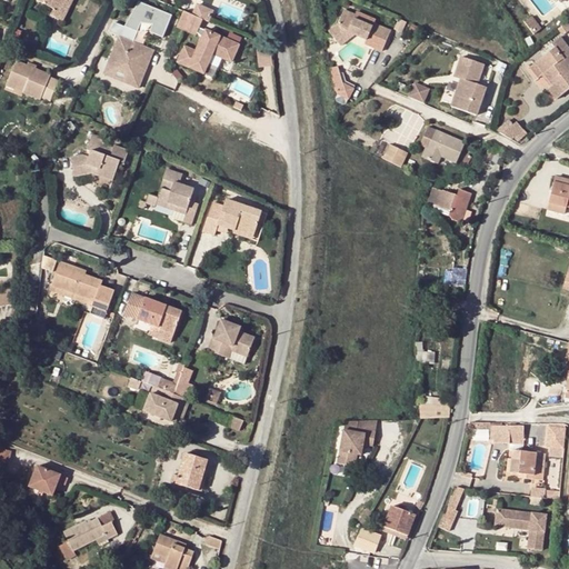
[(36,0),(53,9),(58,11),(63,0),(36,0)]
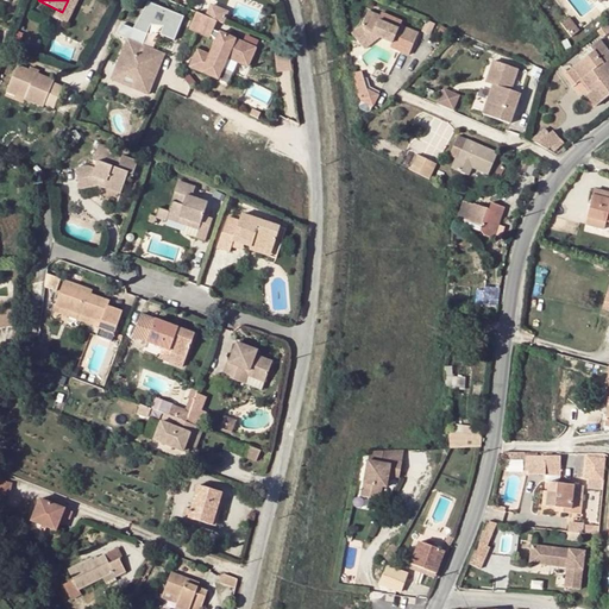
[(77,0),(68,0),(62,12),(57,10),(54,16),(66,23),(77,0)]
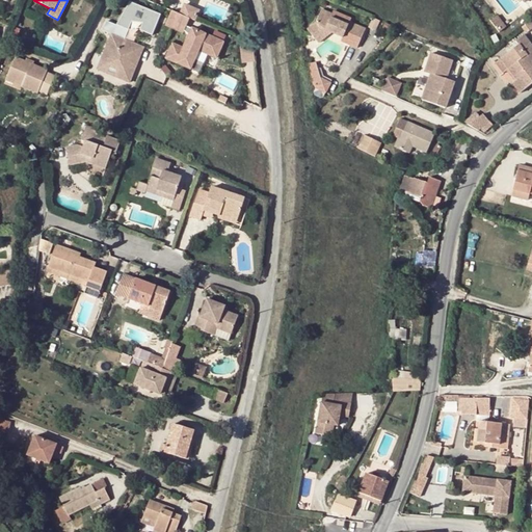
[(127,0),(114,24),(126,29),(129,20),(139,21),(137,28),(150,33),(155,20),(156,14),(144,11),(144,7),(127,0)]
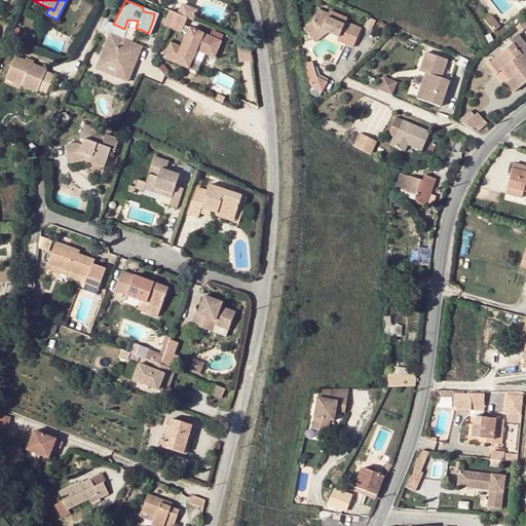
[(186,5),(181,3),(177,13),(181,15),(186,5)]
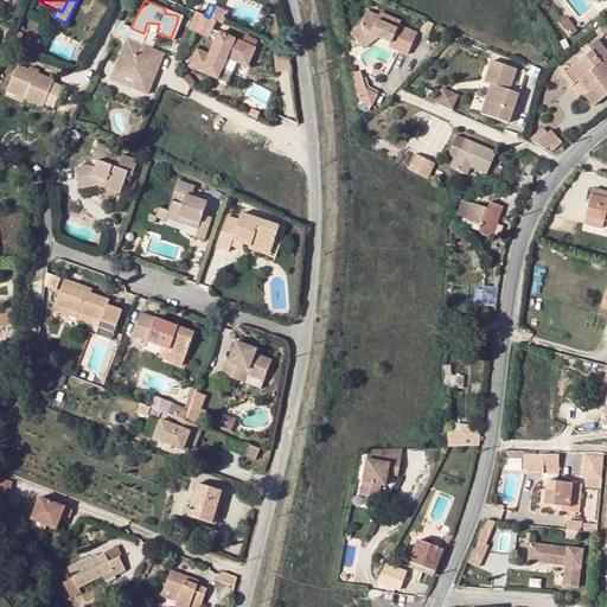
[(215,6),(209,18),(211,19),(221,23),(225,11),(215,6)]
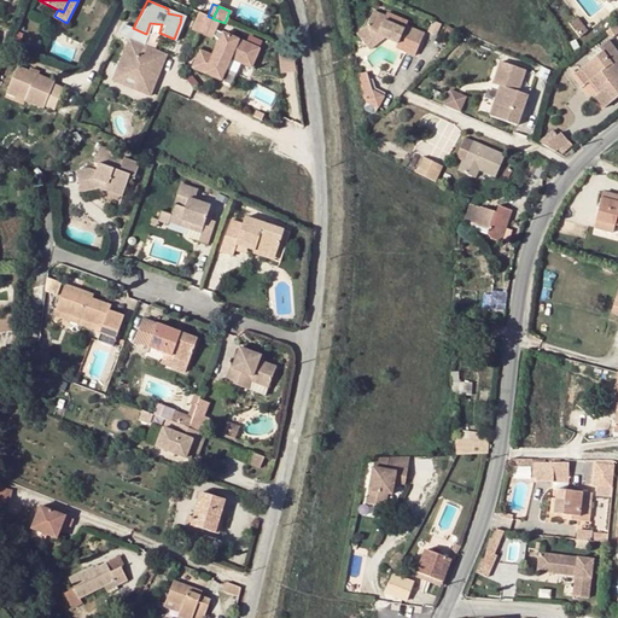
[(184,15),(168,9),(168,13),(181,16),(180,23),(184,15)]
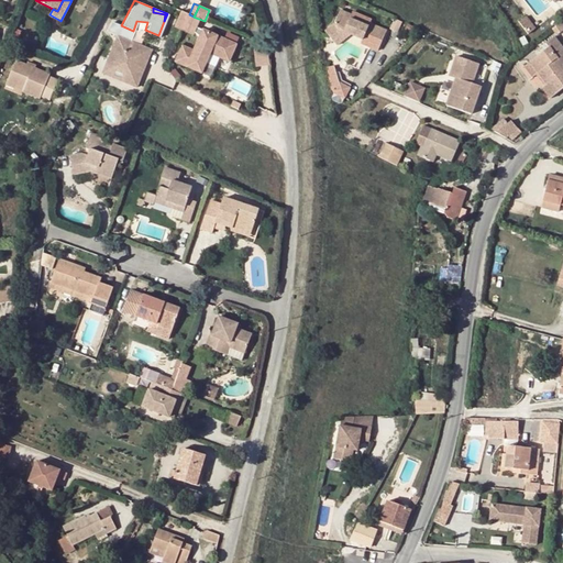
[(178,10),(172,25),(189,32),(196,18),(194,17),(189,14),(178,10)]
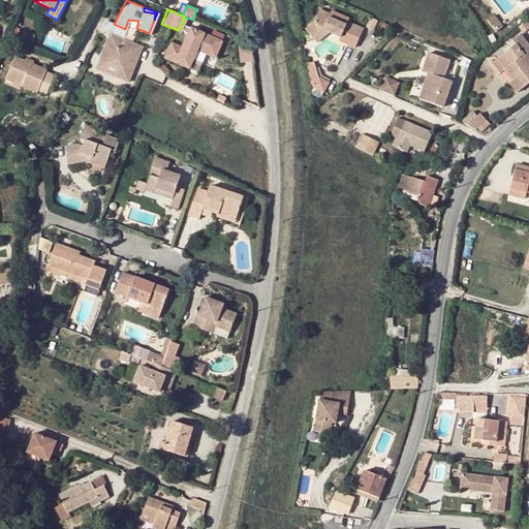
[(325,28),(317,35),(324,43),(336,35),(341,38),(352,43),(353,39),(362,42),(359,50),(367,54),(375,34),(359,28),(361,24),(342,17),(341,19),(331,14),(325,28)]
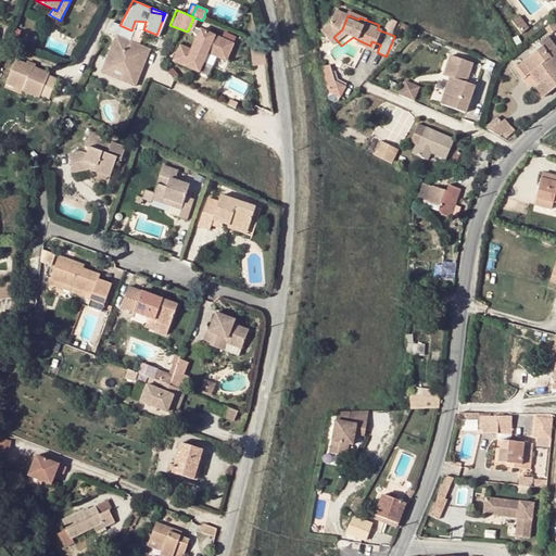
[(520,17),(513,23),(522,35),(530,29),(520,17)]
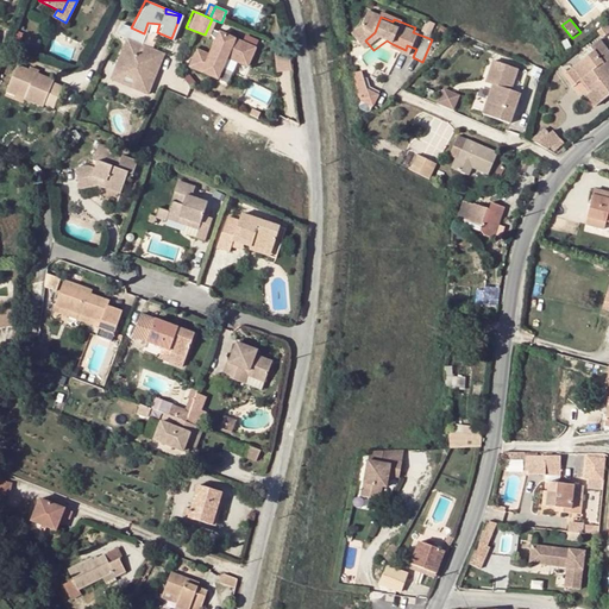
[(608,31),(604,26),(597,32),(602,38),(608,32),(608,31)]
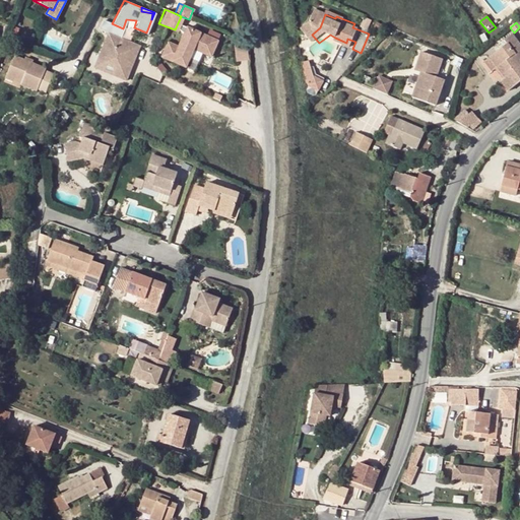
[(112,23),(108,34),(119,38),(123,28),(112,23)]
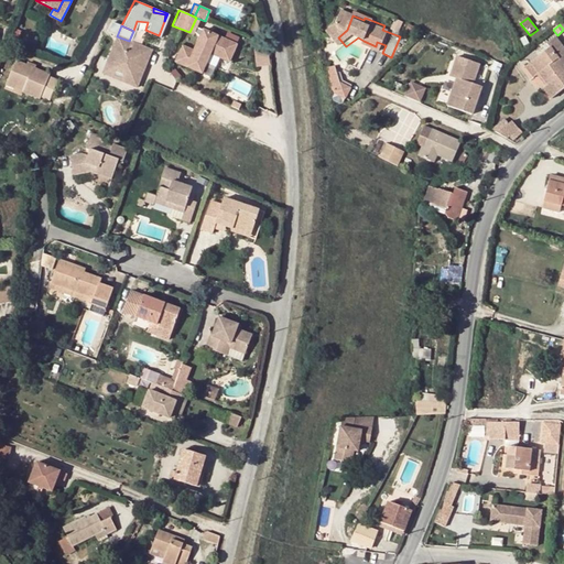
[(179,43),(172,60),(203,74),(212,54),(231,62),(239,45),(199,28),(190,49),(179,43)]
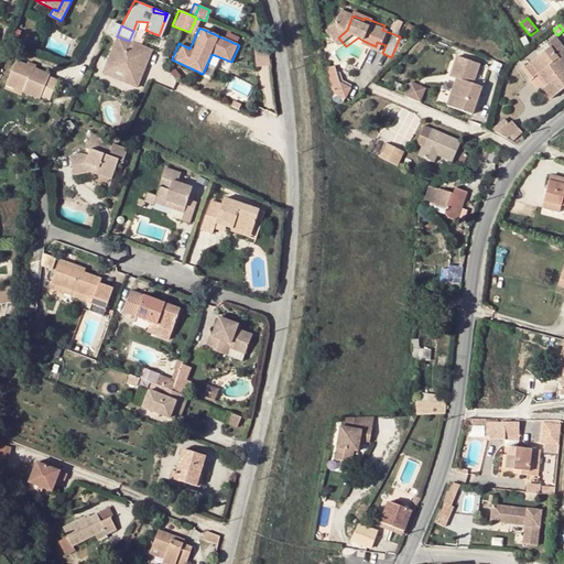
[(129,41),(116,36),(105,63),(125,71),(121,80),(134,86),(140,71),(136,69),(138,65),(142,66),(149,50),(129,41)]
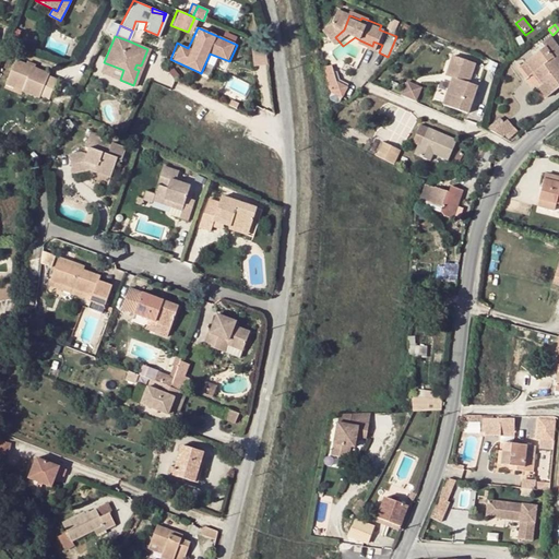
[(355,37),(343,46),(346,51),(360,40),(355,37)]
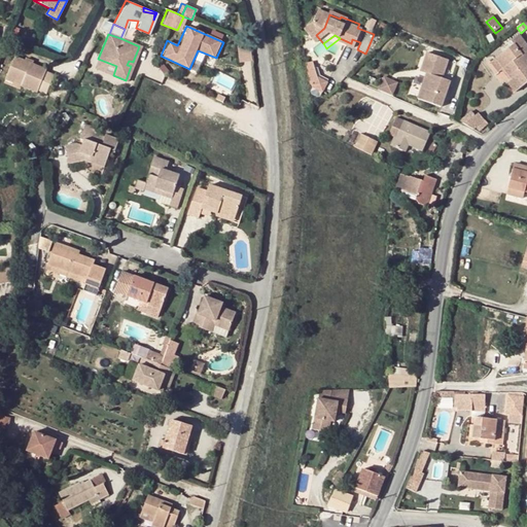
[(513,80),(511,82),(508,83),(517,94),(526,84),(526,63),(526,62),(526,47),(518,36),(510,42),(513,46),(496,60),(504,70),(513,80)]
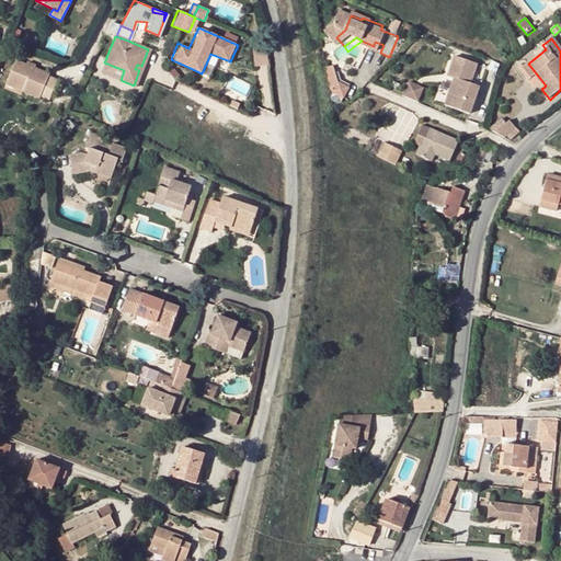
[(268,54),(255,55),(256,65),(270,64),(268,54)]
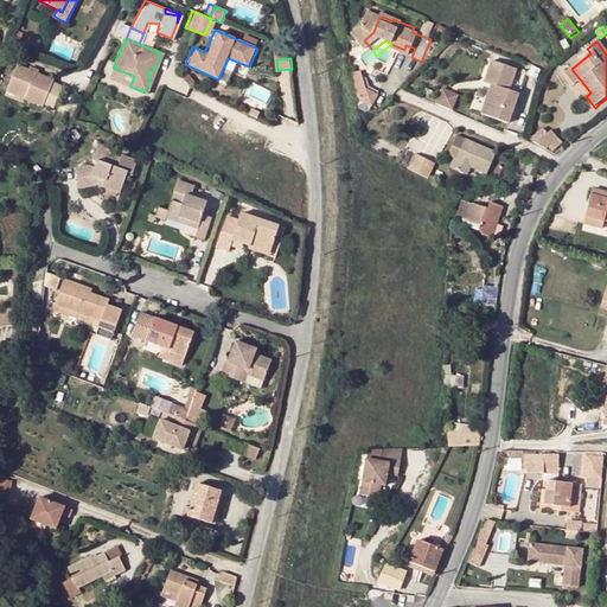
[(489,83),(491,84),(493,84),(492,89),(489,89),(480,113),(508,123),(513,106),(518,94),(508,90),(515,69),(492,61),(489,72),(485,82),(489,83)]
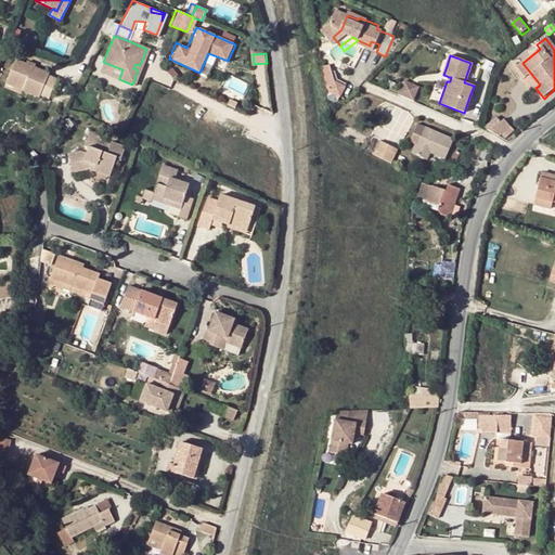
[(49,73),(35,67),(27,64),(15,59),(7,79),(24,87),(22,90),(38,97),(39,94),(48,99),(56,78),(48,75),(49,73)]
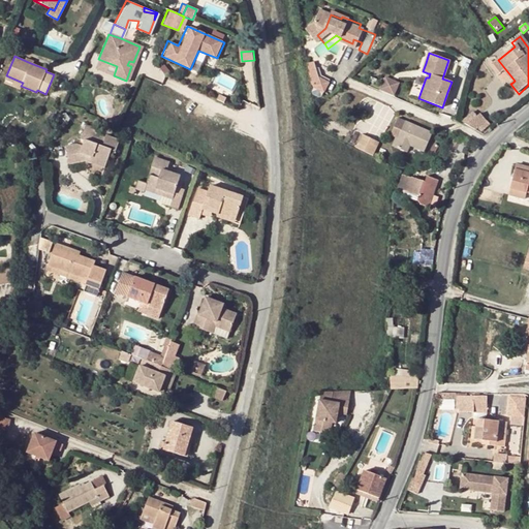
[(94,68),(114,75),(117,66),(98,59),(94,68)]
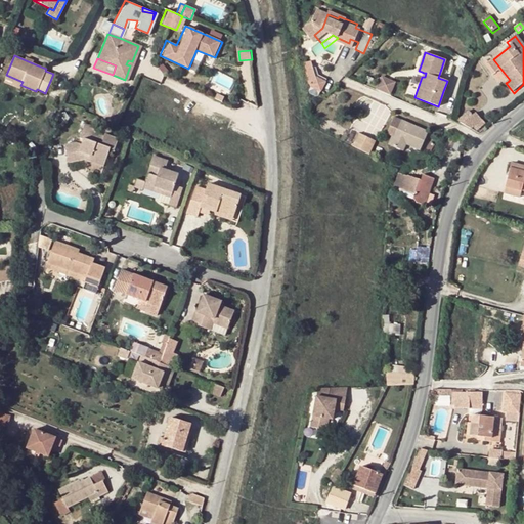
[(499,72),(501,70),(493,59),(487,64),(496,75),(499,72)]
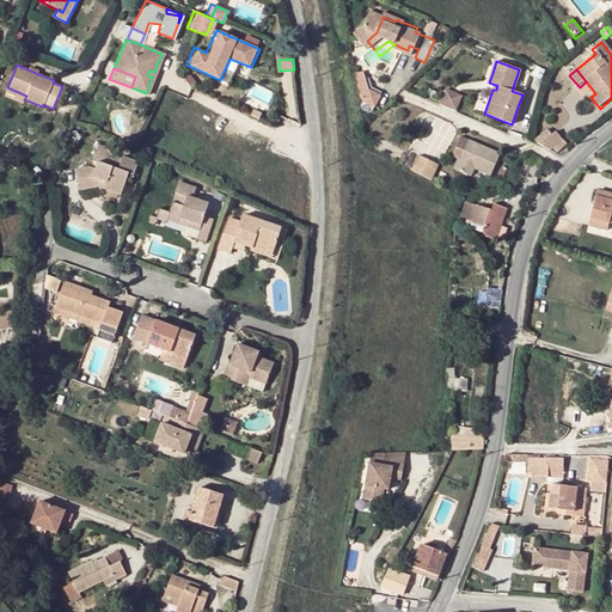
[(377,78),(368,80),(377,106),(381,97),(377,78)]
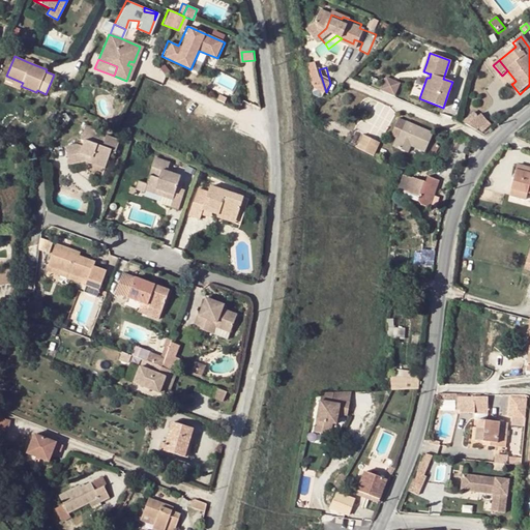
[(507,70),(505,72),(513,83),(516,81),(507,70)]
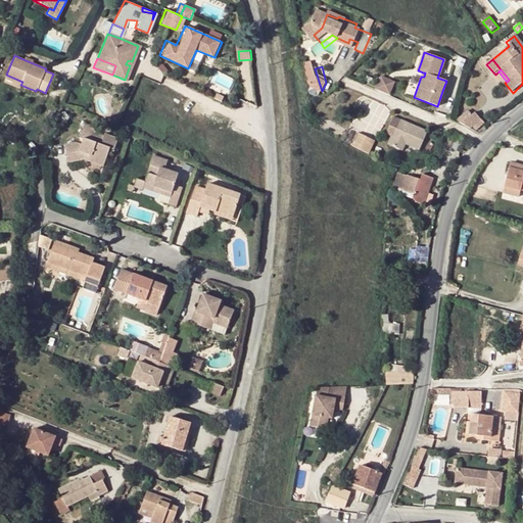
[(5,79),(20,85),(22,82),(6,75),(5,79)]
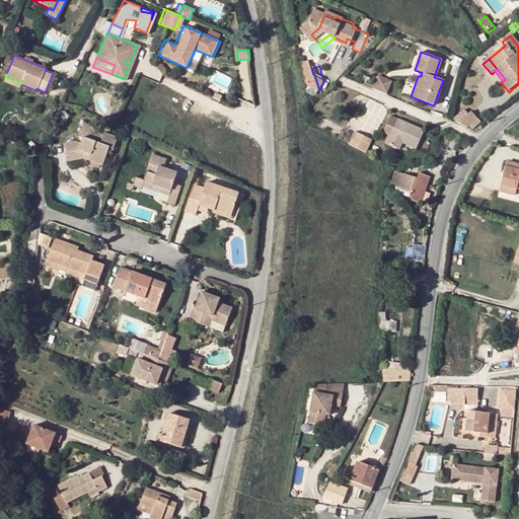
[(378,76),(375,89),(389,93),(392,79),(378,76)]
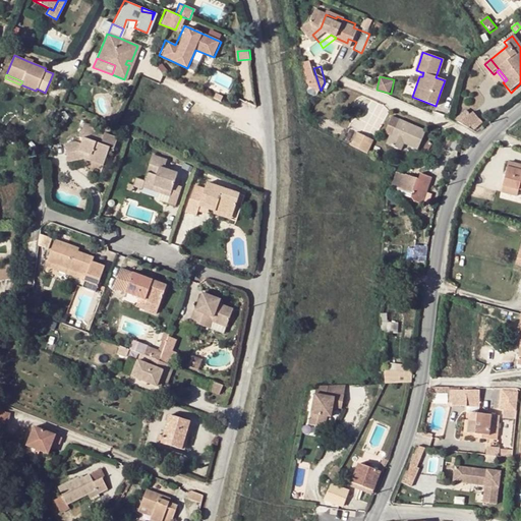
[(335,88),(325,82),(321,91),(330,96),(335,88)]
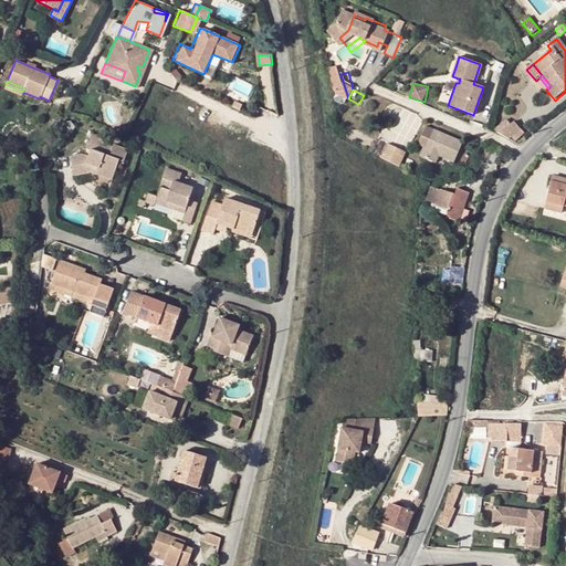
[(511,127),(506,124),(498,136),(511,144),(521,132),(514,124),(511,127)]
